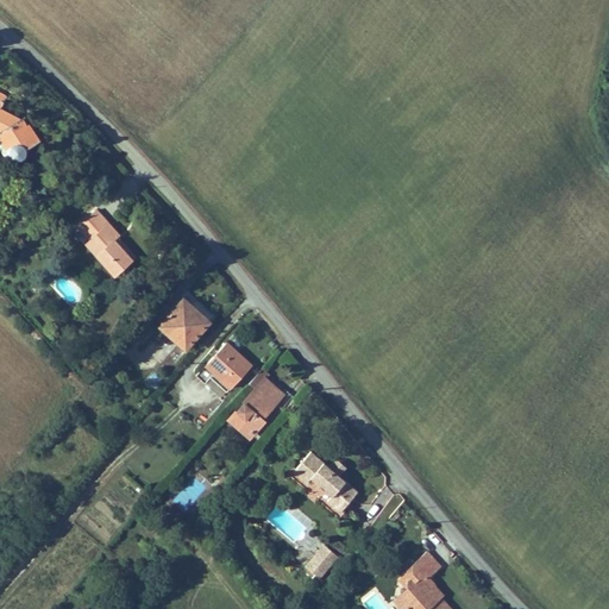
[(27,156),(26,154),(42,143),(25,119),(22,121),(1,112),(10,98),(0,92),(0,142),(10,157),(10,159),(10,162),(12,163),(13,165),(16,167),(18,167),(22,167),(23,165),(25,164),(26,162),(27,159),(27,157),(27,156)]
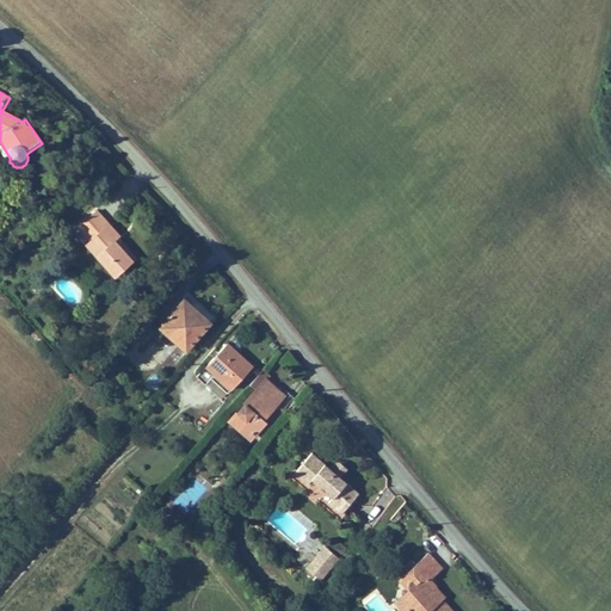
[(116,244),(119,240),(122,239),(97,213),(81,228),(94,242),(88,248),(117,278),(134,263),(125,254),(116,244)]
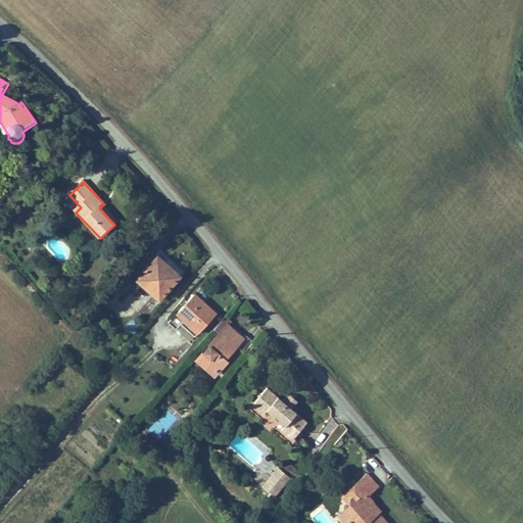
[(111,215),(102,205),(99,208),(107,218),(111,215)]
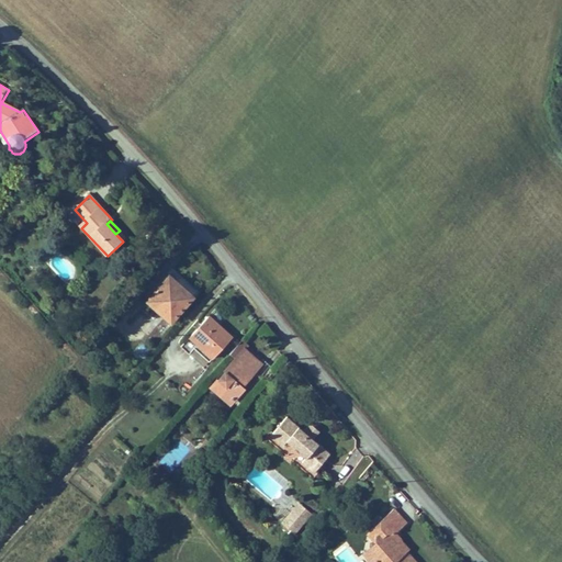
[(195,300),(169,277),(145,304),(171,326),(195,300)]
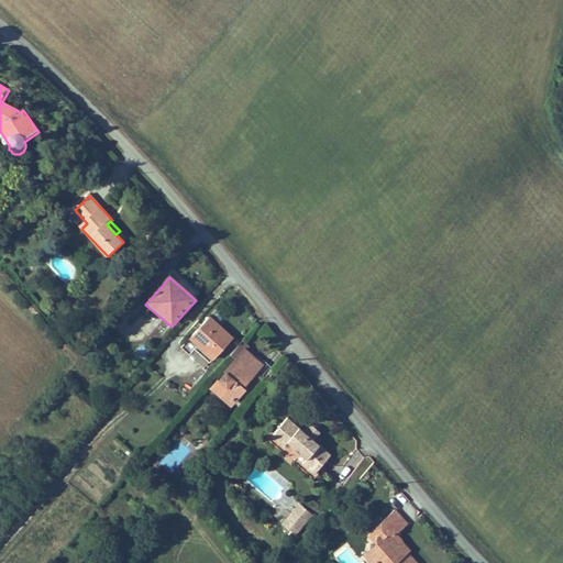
[(209,318),(190,340),(213,361),(233,340),(209,318)]
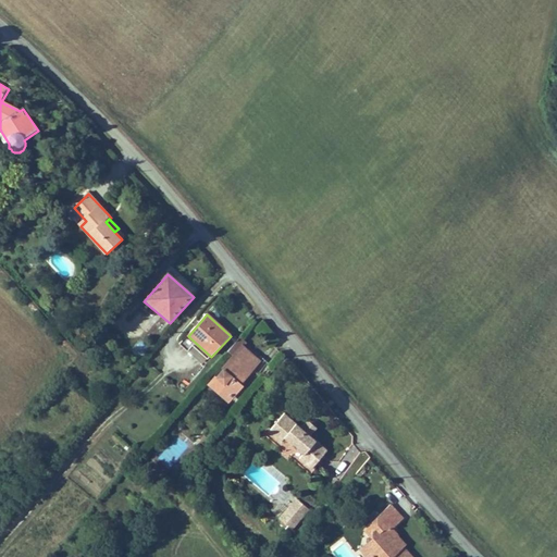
[(242,339),(230,354),(234,358),(209,387),(230,406),(245,388),(243,386),(262,362),(245,348),(247,345),(242,339)]
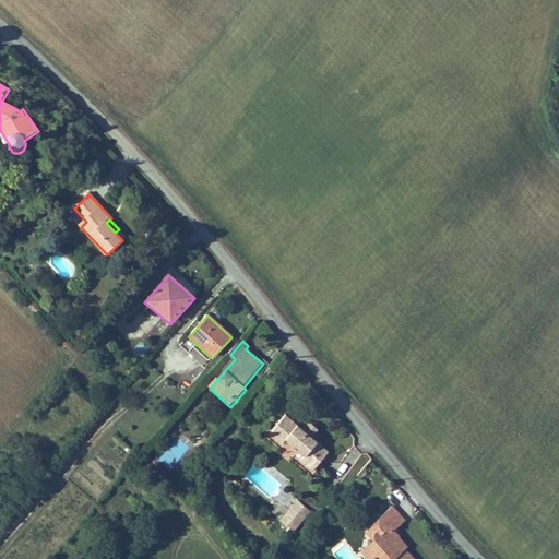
[(314,433),(305,425),(301,429),(285,415),(265,437),(277,447),(281,444),(301,463),(299,466),(310,476),(330,453),(311,438),(314,433)]
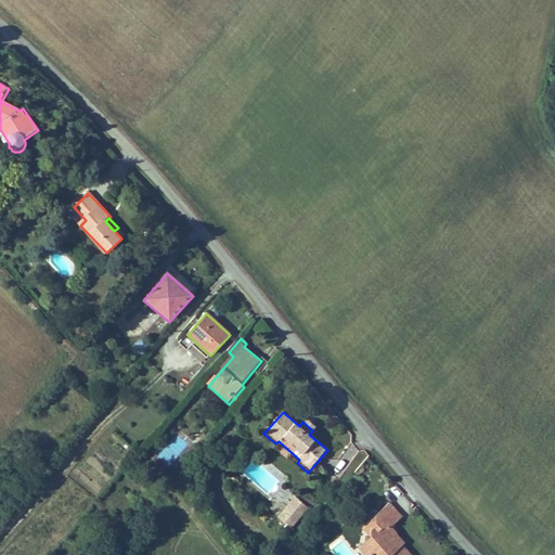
[(315,427),(306,418),(302,422),(312,430),(315,427)]
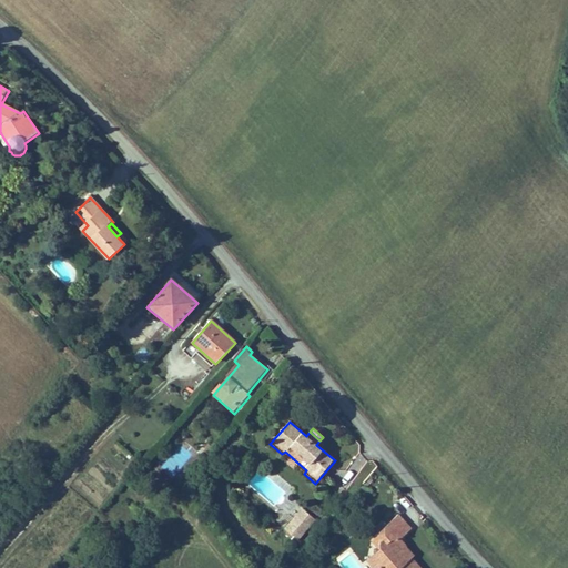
[(313,519),(301,508),(294,517),(306,527),(313,519)]
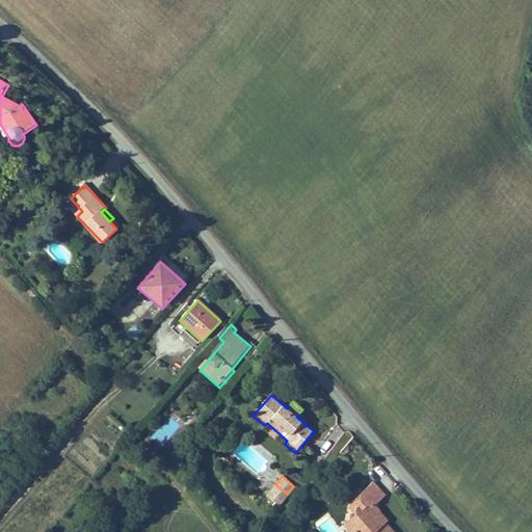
[(395,531),(387,524),(389,522),(375,507),(387,496),(373,482),(345,508),(353,516),(342,528),(346,531),(395,531)]
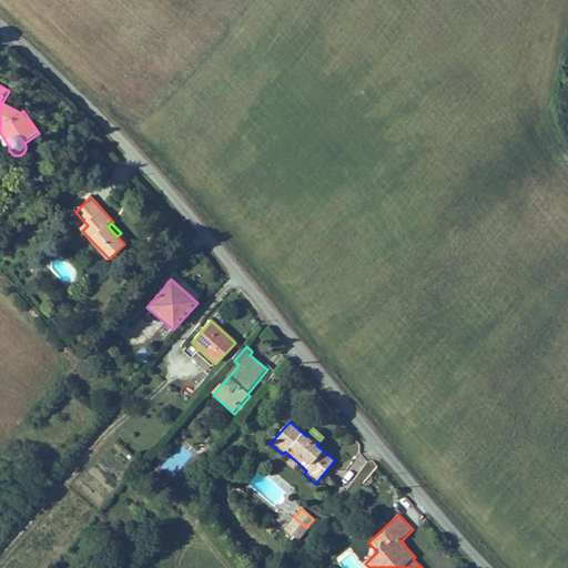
All buildings are outlined.
